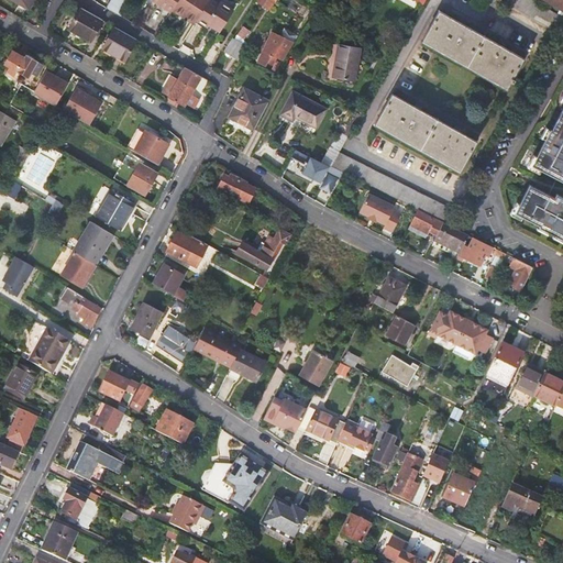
[(33,0),(11,0),(28,10),(33,0)]
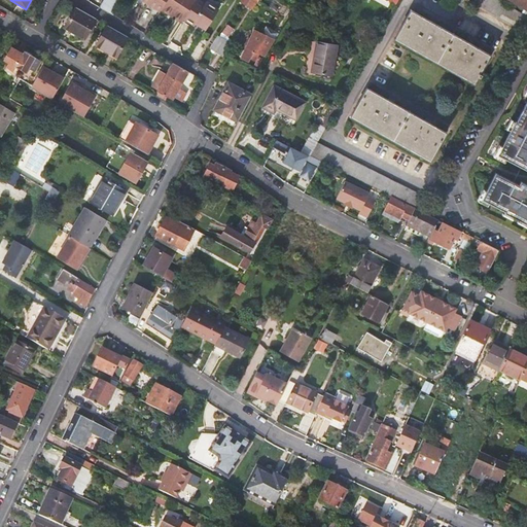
[(104,0),(101,5),(112,12),(120,0),(104,0)]
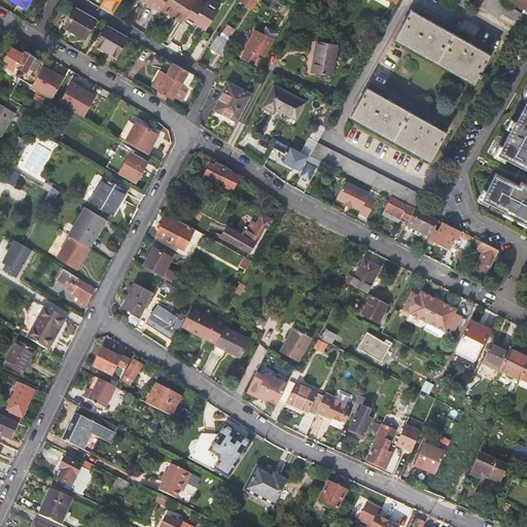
[(166,0),(139,0),(160,11),(160,10),(161,9),(166,0)]
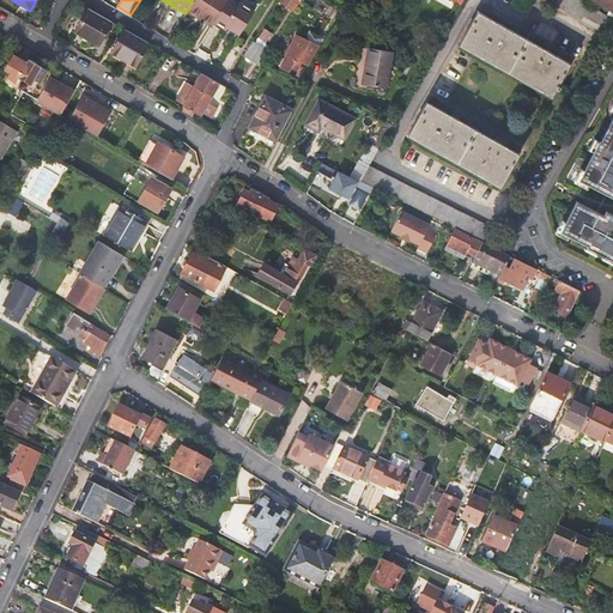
[(208,30),(212,26),(228,1),(225,0),(194,0),(187,12),(201,20),(199,24),(208,30)]
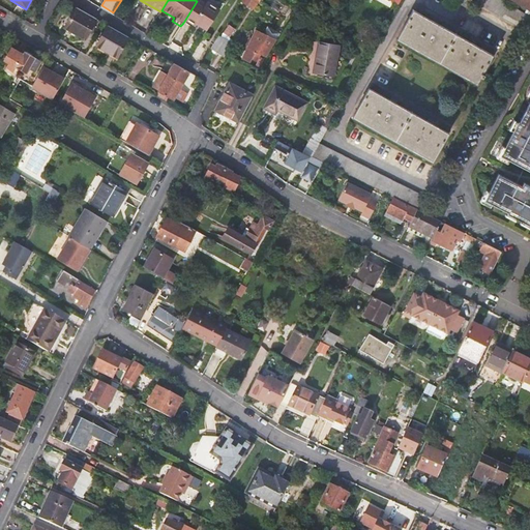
[(256,9),(261,1),(258,0),(241,0),(242,0),(256,9)]
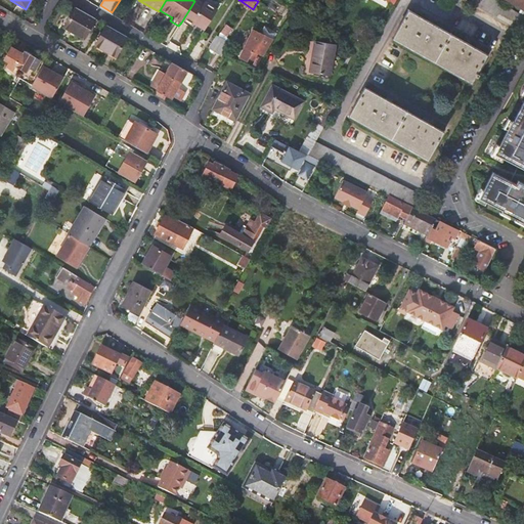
[(519,31),(523,22),(523,16),(493,0),(474,0),(473,3),(519,31)]
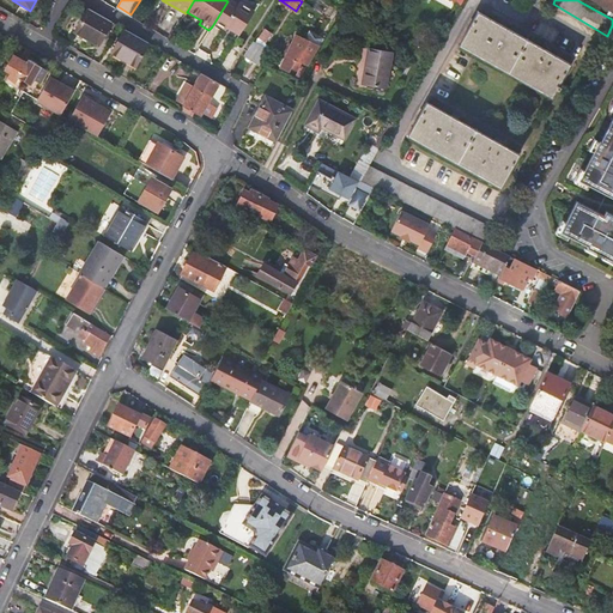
[(612,0),(590,0),(612,12),(612,0)]
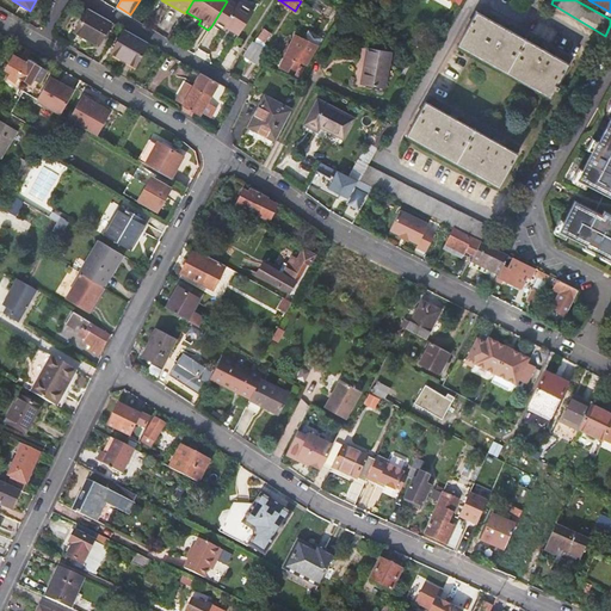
[(227,1),(211,26),(222,34),(224,31),(236,39),(252,16),(238,5),(235,7),(227,1)]
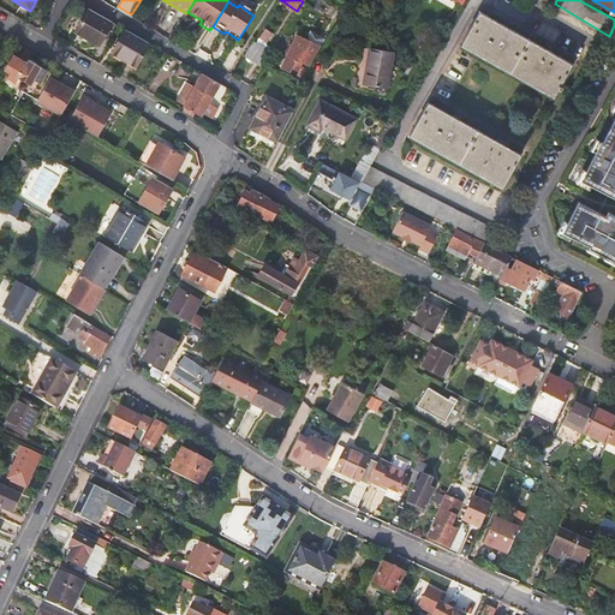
[(99,47),(113,23),(88,9),(73,33),(99,47)]
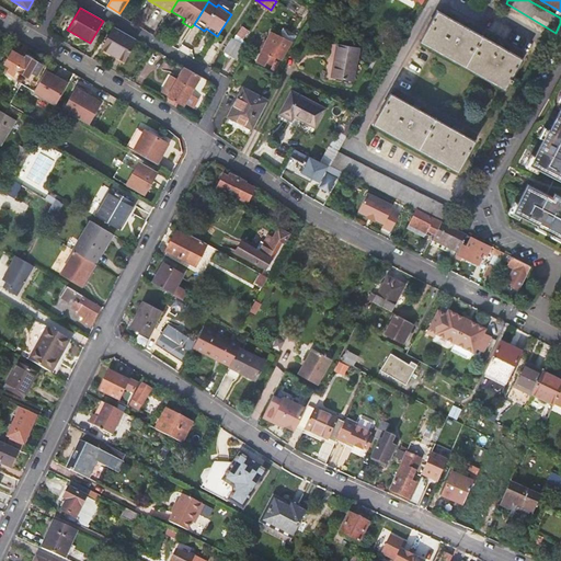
[(504,90),(521,59),(504,50),(505,48),(500,44),(497,47),(465,29),(466,26),(459,23),(458,25),(435,12),(419,43),(504,90)]
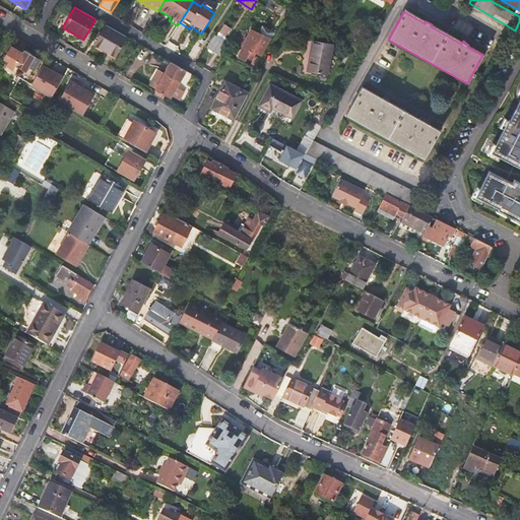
[(114,57),(126,38),(106,25),(94,46),(114,57)]
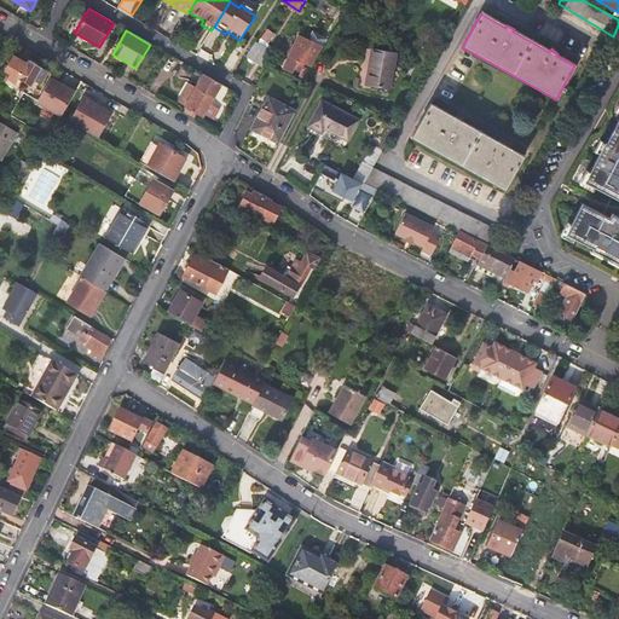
[(306,44),(322,50),(325,40),(311,34),(306,44)]
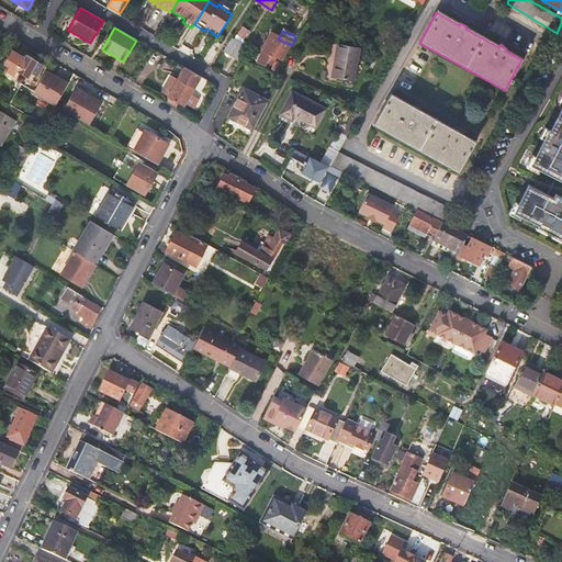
[(292,45),(278,40),(270,35),(257,64),(265,68),(267,64),(271,66),(274,58),(282,62),(292,45)]
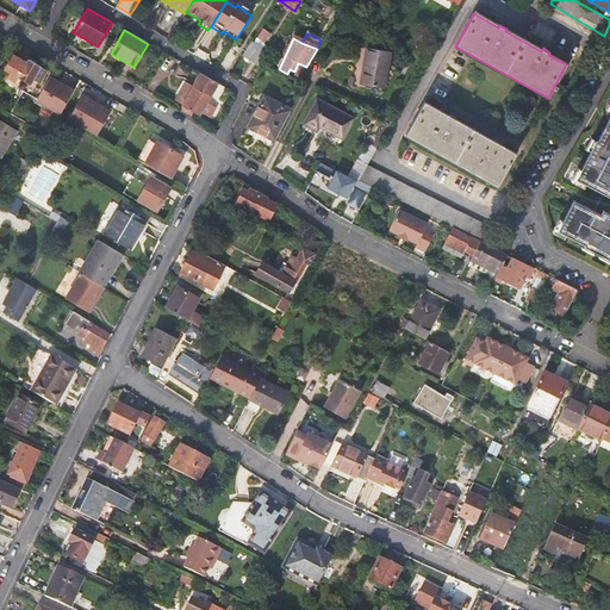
[(251,45),(243,57),(256,66),(265,53),(251,45)]
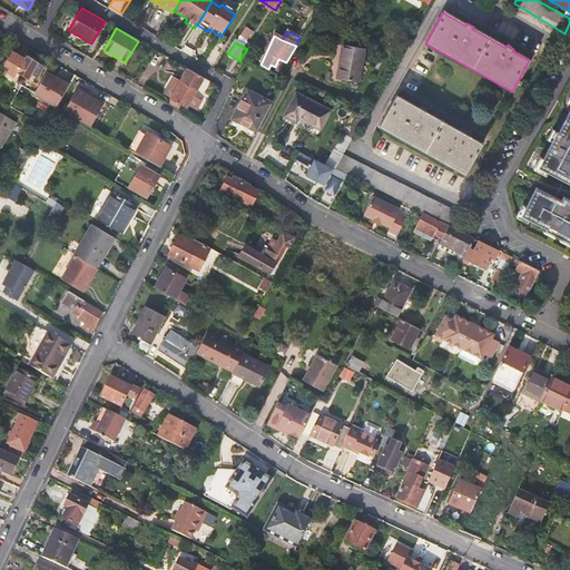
[(342,47),(336,80),(357,84),(363,51),(342,47)]
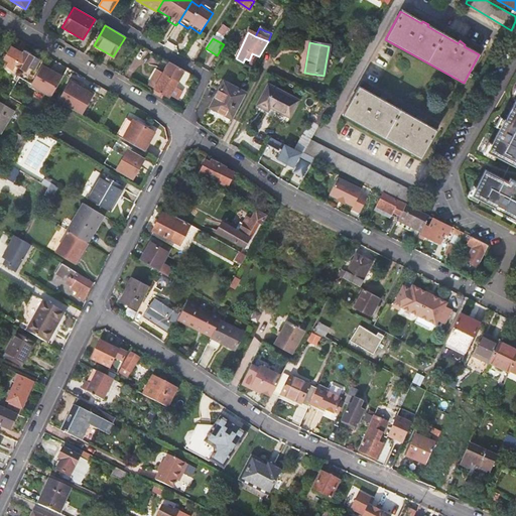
[(14,66),(17,68),(25,72),(28,67),(33,70),(39,59),(22,50),(21,52),(10,46),(3,58),(7,61),(5,66),(12,70),(14,66)]
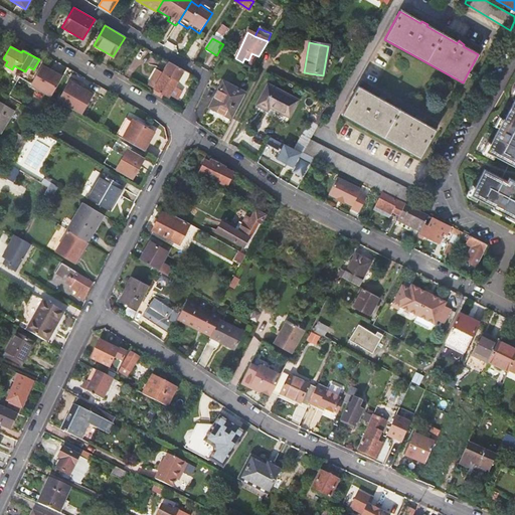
[(183,70),(168,62),(153,89),(168,98),(183,70)]
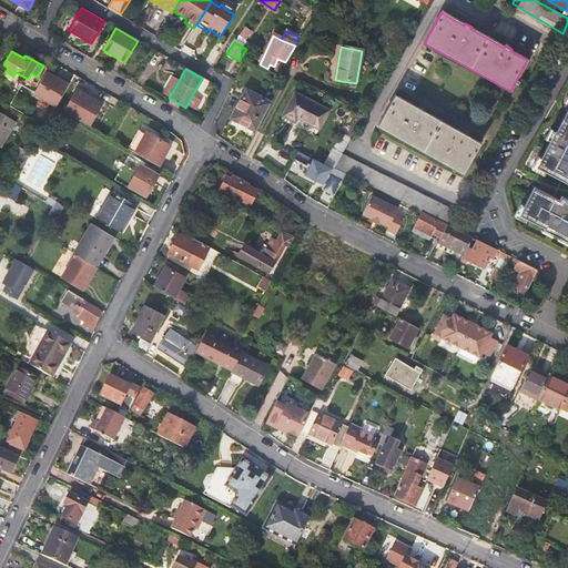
[(58,79),(46,71),(33,92),(32,94),(56,107),(69,82),(60,77),(58,79)]
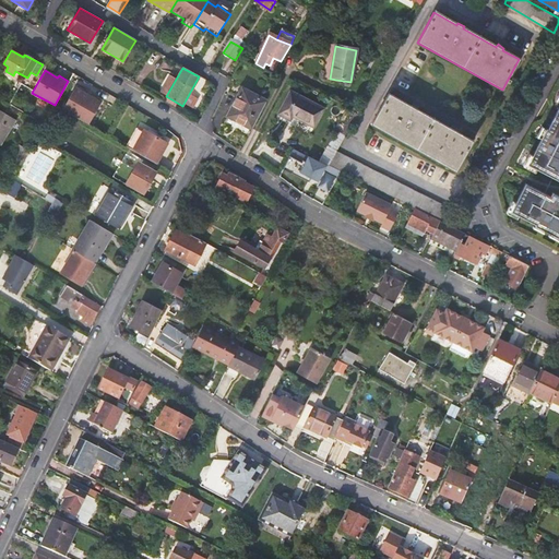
[(74,87),(61,109),(87,125),(100,102),(74,87)]
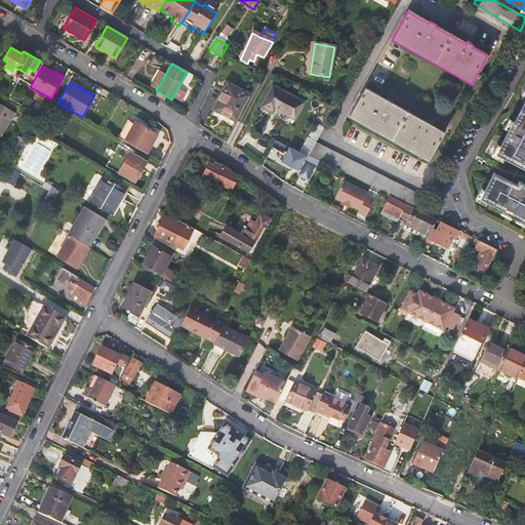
[(237,121),(250,94),(228,82),(214,109),(237,121)]
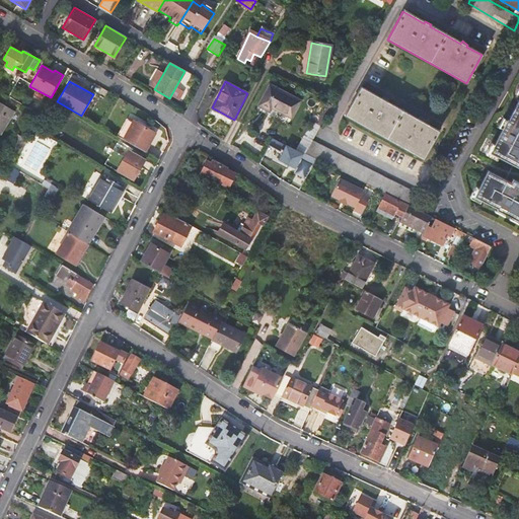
[(300,101),(269,85),(258,106),(269,112),(271,108),(291,119),(300,101)]
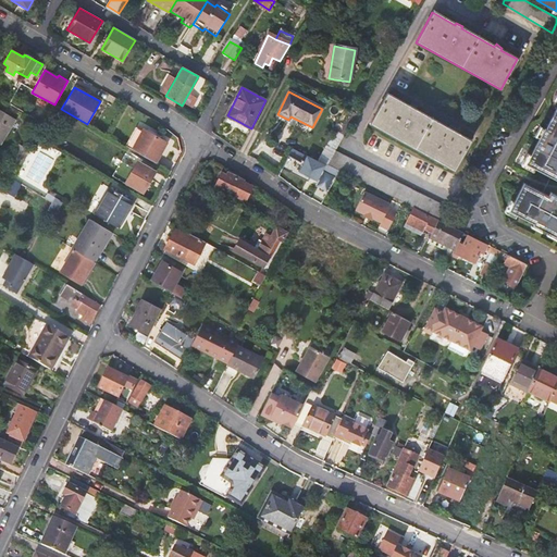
[(386,95),(370,124),(454,171),(471,141),(454,132),(455,130),(449,126),(448,128),(416,110),(417,108),(410,104),(408,107),(386,95)]
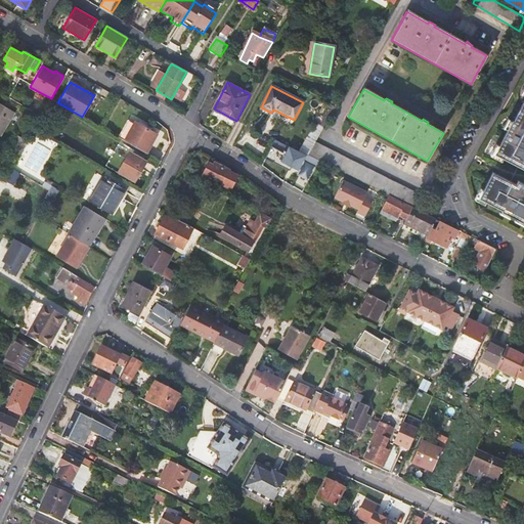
[(523,99),(513,122),(512,122),(507,131),(494,156),(522,170),(523,166),(523,99)]
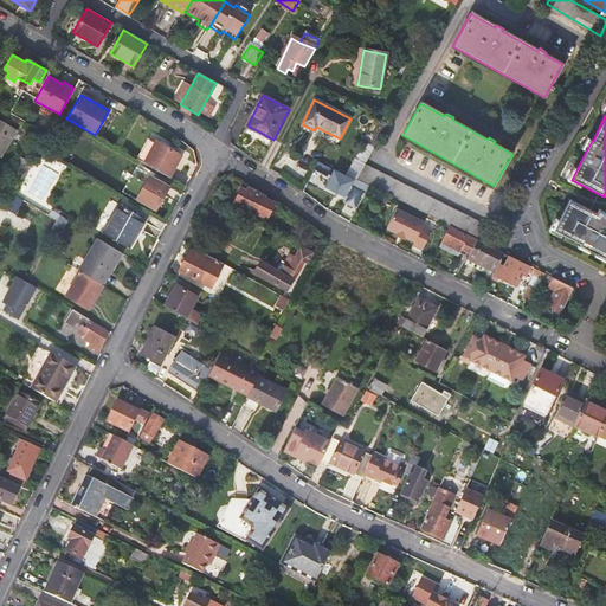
[(0,156),(0,158),(17,130),(0,120),(0,156)]
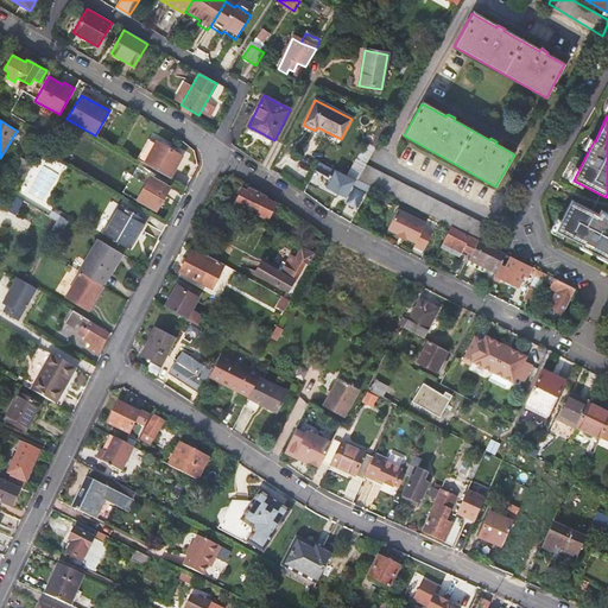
[(583,151),(588,152),(594,141),(589,139),(583,151)]
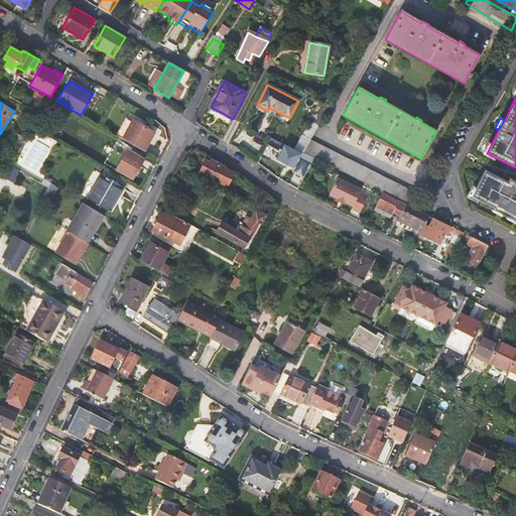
[(123,138),(143,150),(153,132),(133,120),(123,138)]
